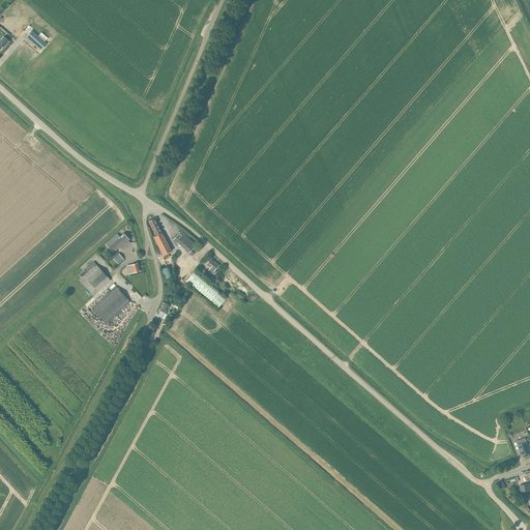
[(41,50),(47,43),(32,31),(27,37),(41,50)]
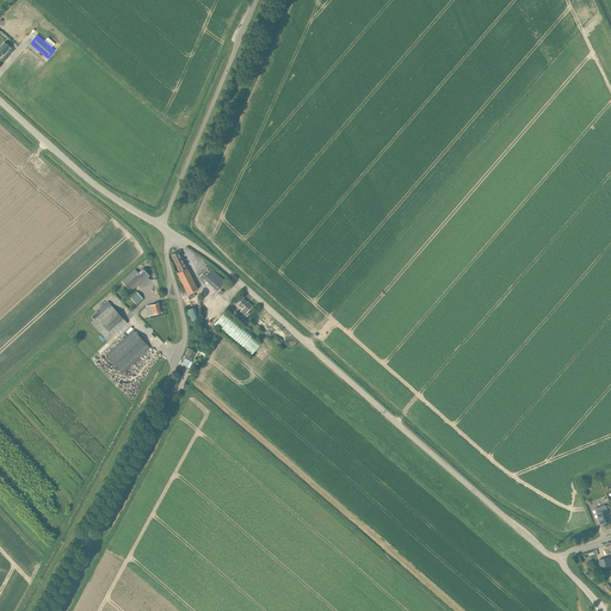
[(0,47),(0,55),(2,53),(5,55),(11,48),(5,42),(0,47)]
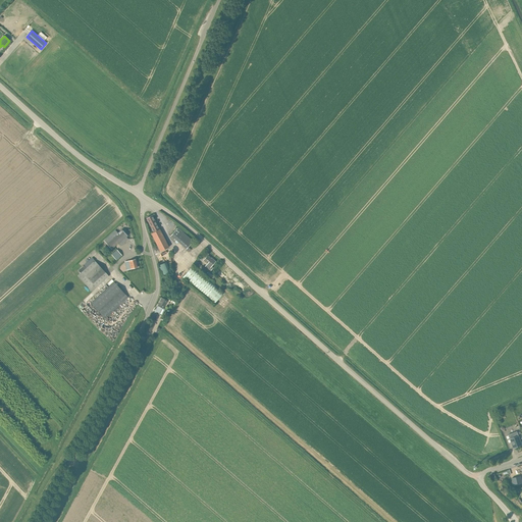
[(151,215),(147,218),(147,219),(153,232),(154,231),(159,229),(151,215)]
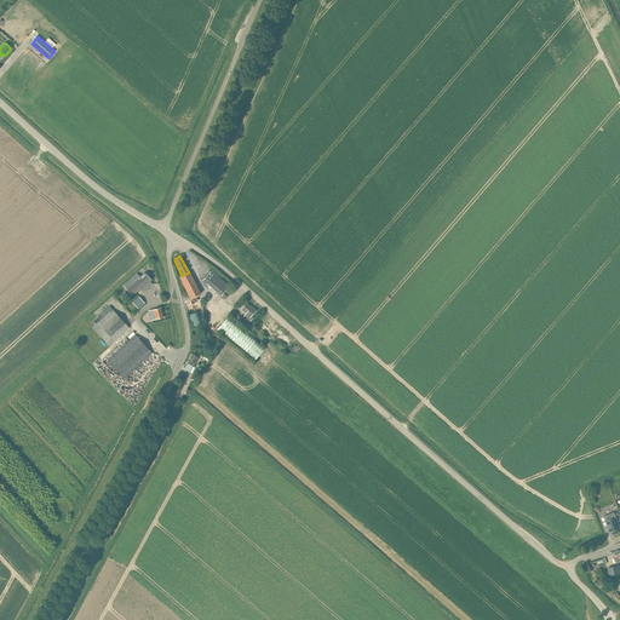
[(229,287),(211,271),(202,281),(206,285),(207,285),(220,297),(229,287)]
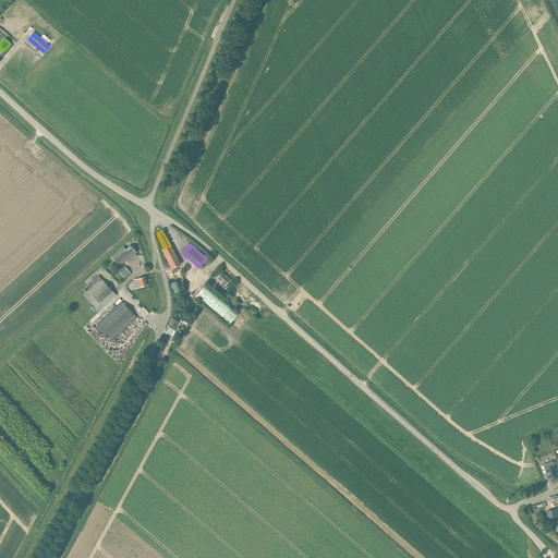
[(136,252),(130,245),(125,250),(123,246),(111,257),(119,266),(122,263),(126,259),(129,263),(137,256),(135,253),(136,252)]
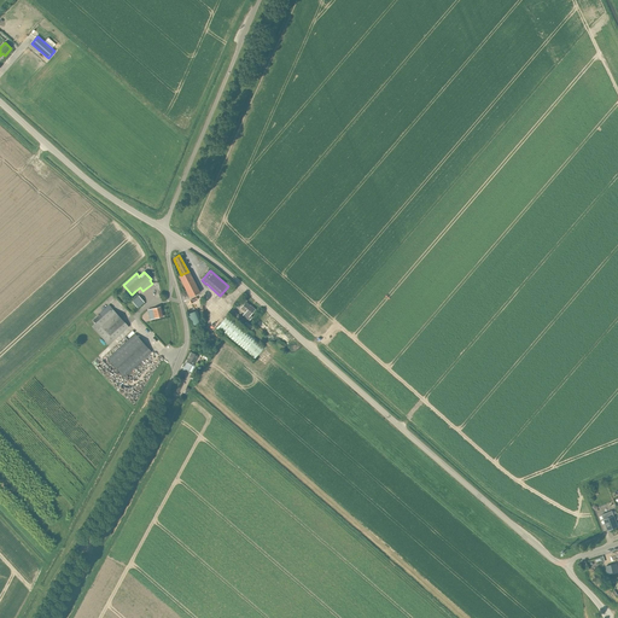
[(199,292),(188,272),(182,274),(181,275),(179,277),(190,297),(199,292)]
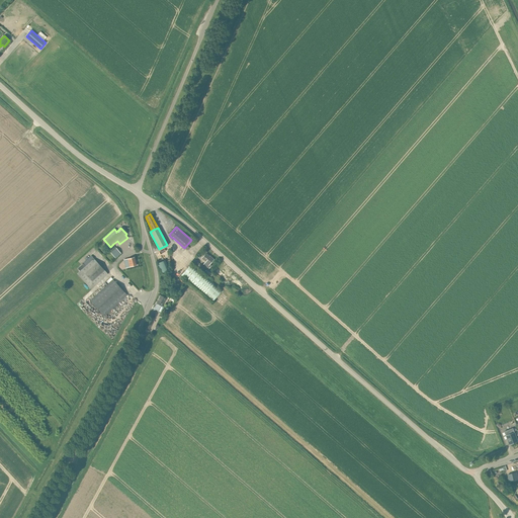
[(115,258),(121,253),(116,248),(110,253),(115,258)]
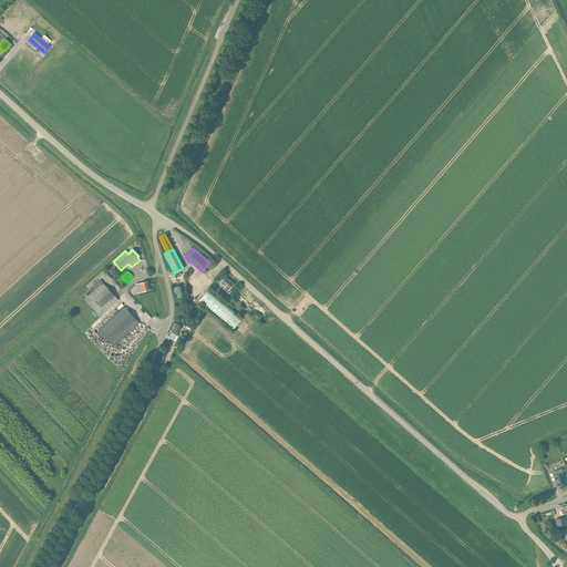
[(229,280),(226,277),(220,282),(225,287),(223,289),(228,294),(232,291),(229,289),(234,284),(229,280)]
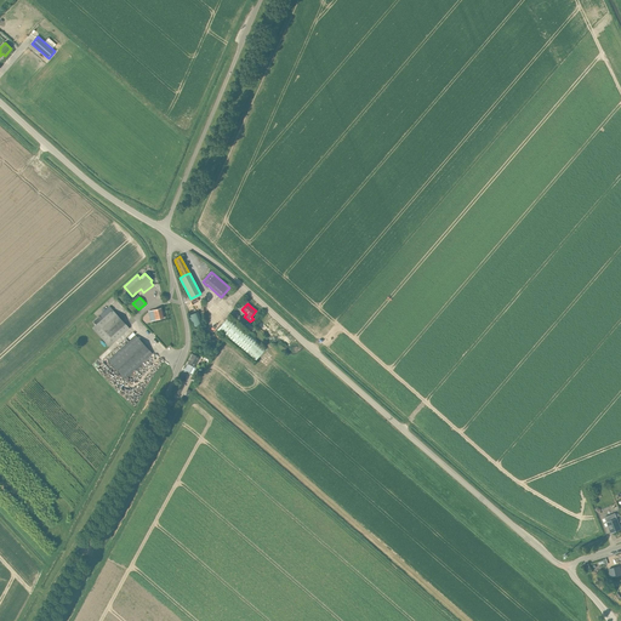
[(96,325),(92,329),(109,347),(129,329),(112,309),(109,307),(100,315),(97,318),(93,322),(96,325)]
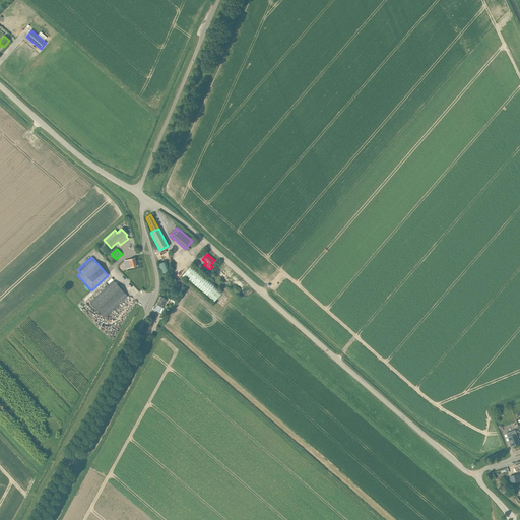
[(126,269),(130,268),(137,266),(135,258),(124,261),(126,269)]
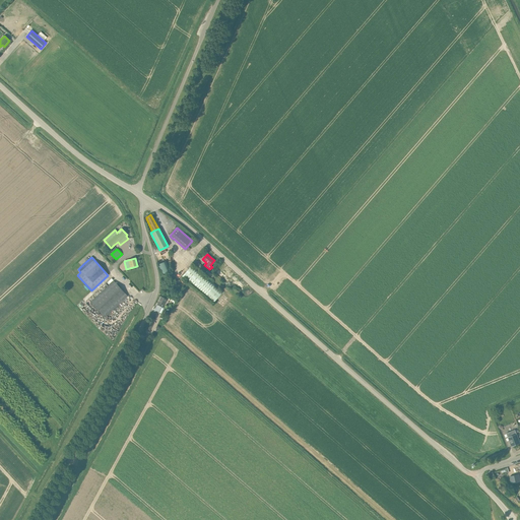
[(158,264),(157,264),(158,267),(161,273),(169,270),(165,261),(158,264)]
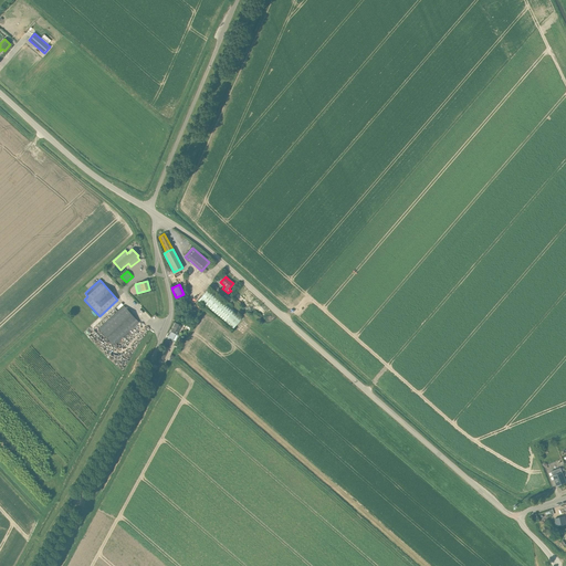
[(232,329),(242,317),(209,289),(198,301),(223,323),(232,329)]
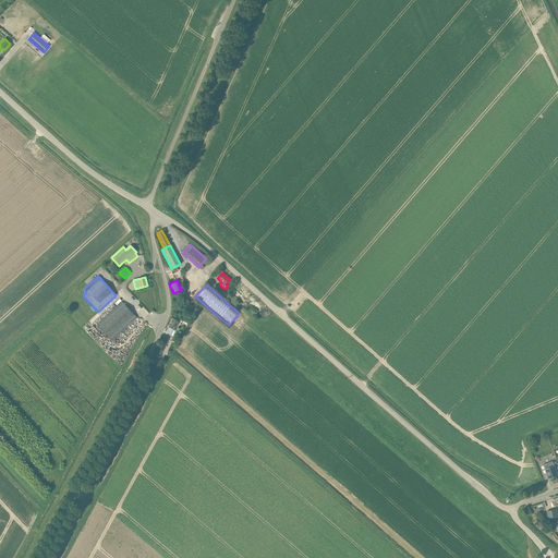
[(111,340),(122,331),(136,317),(122,301),(97,324),(111,340)]
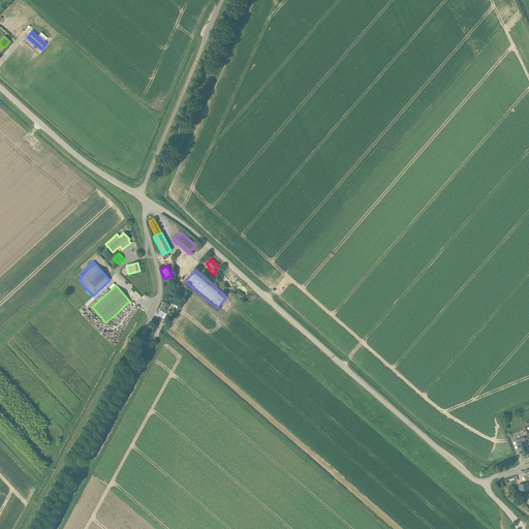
[(151,331),(149,336),(152,337),(154,333),(156,329),(158,325),(161,318),(164,312),(165,312),(169,305),(163,302),(159,310),(156,316),(150,330),(151,331)]
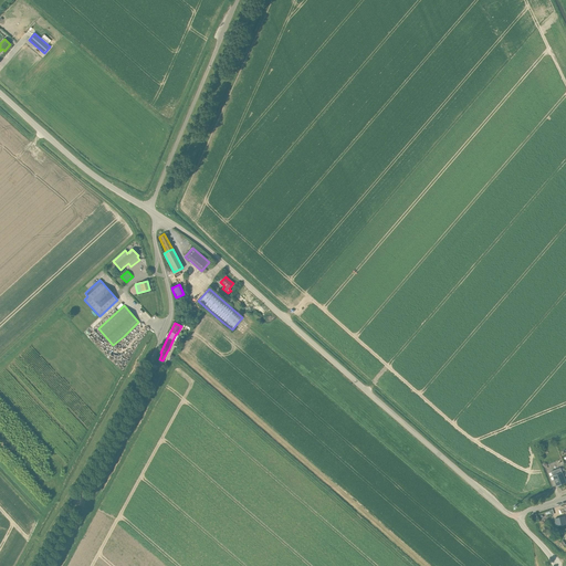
[(552,471),(556,485),(565,482),(563,474),(562,472),(561,468),(552,471)]
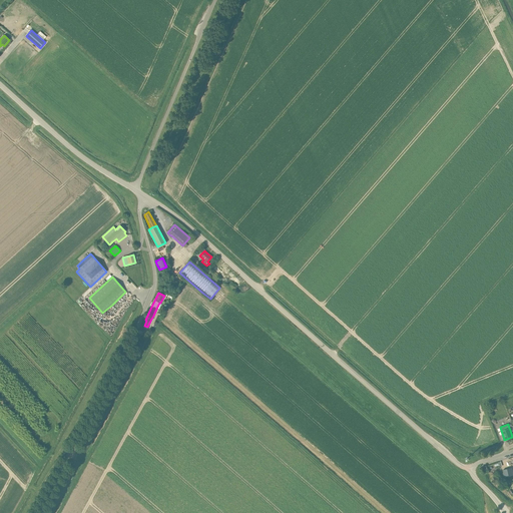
[(512,468),(503,470),(504,477),(512,475),(512,473),(512,472),(512,469),(512,468)]
